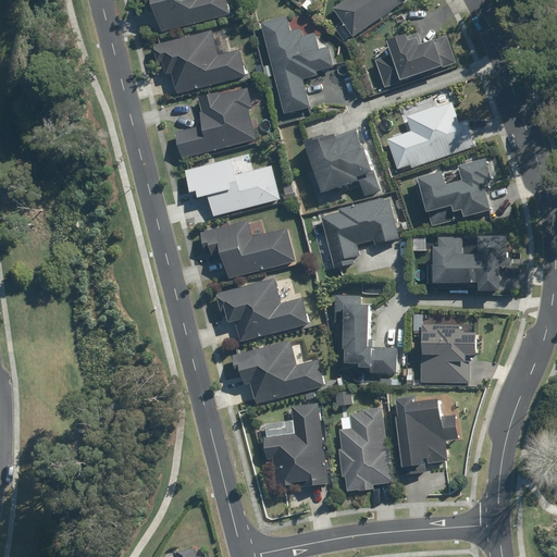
[(148,0),(151,10),(156,9),(161,32),(234,15),(230,0),(148,0)]
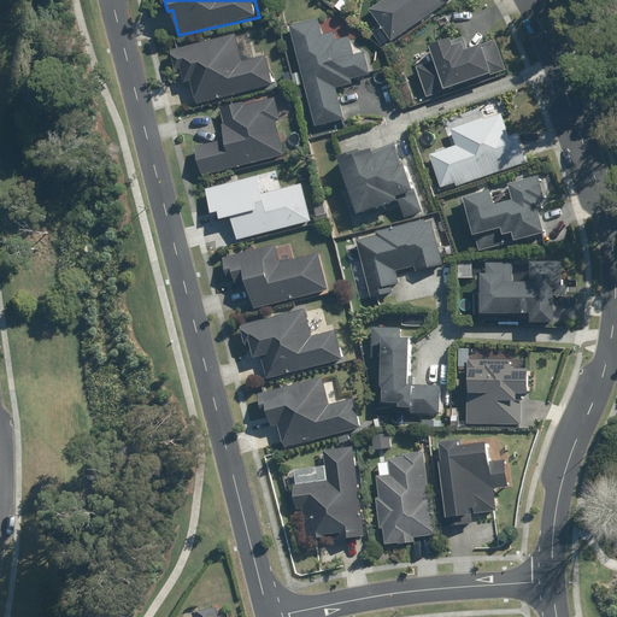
[(393,42),(450,0),(386,0),(370,12),(393,42)]
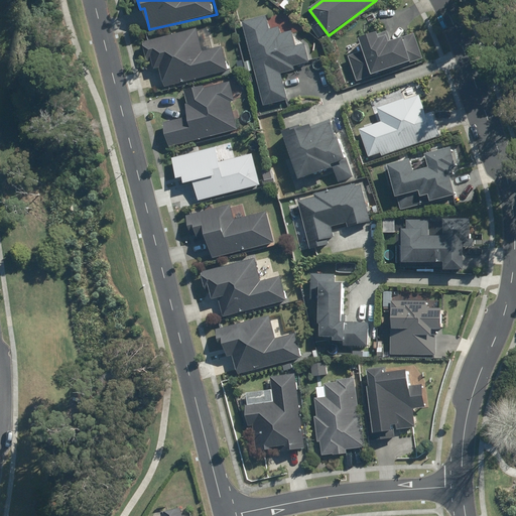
[(266,16),(244,21),(264,107),(288,101),(281,75),(296,72),(295,68),(313,63),(308,43),(298,46),(294,31),(283,34),(281,27),(270,30),(266,16)]
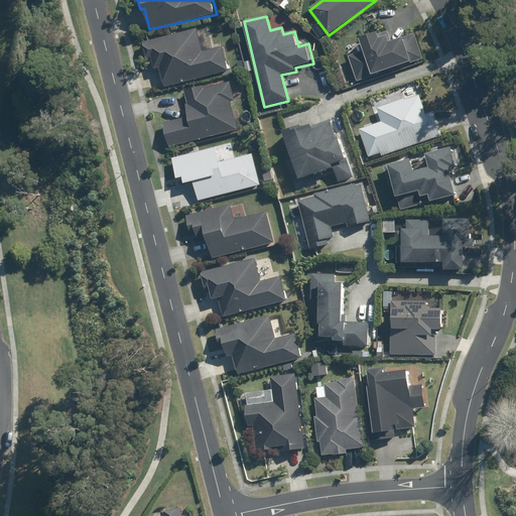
[(140,43),(143,54),(145,65),(152,63),(154,69),(160,68),(164,89),(229,74),(224,47),(204,51),(199,30),(140,43)]
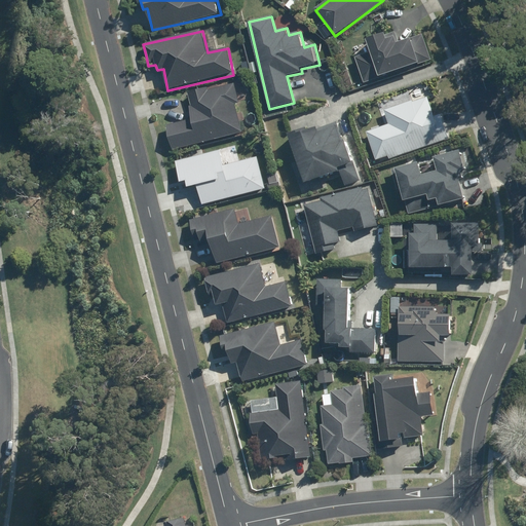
[(369,42),(352,48),(365,84),(433,62),(424,34),(399,42),(396,33),(386,36),(385,33),(367,39),(369,42)]
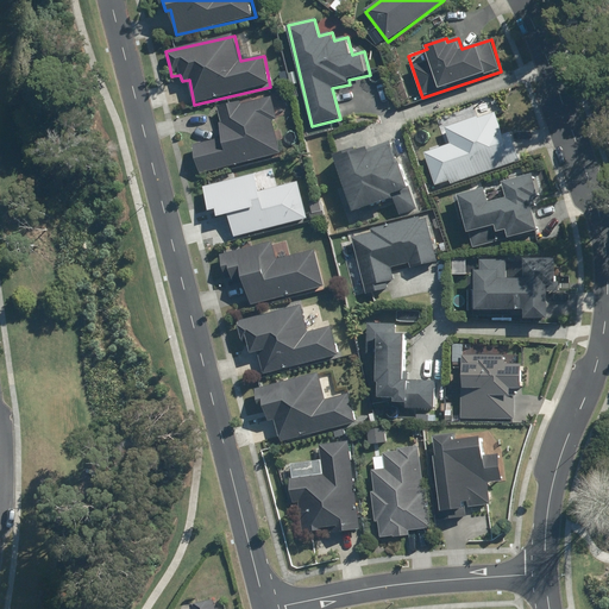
[(190,146),(199,175),(278,155),(271,124),(276,121),(270,96),(242,105),(240,99),(227,101),(233,123),(220,126),(224,137),(212,140),(190,146)]
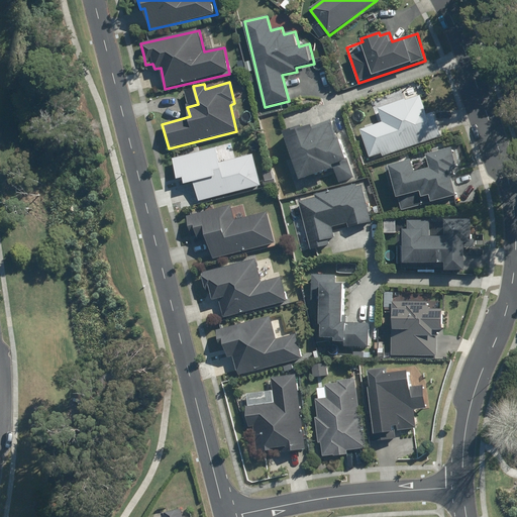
[(422,95),(379,109),(383,123),(362,130),(370,158),(382,153),(383,156),(444,136),(443,131),(450,129),(444,108),(428,113),(422,95)]
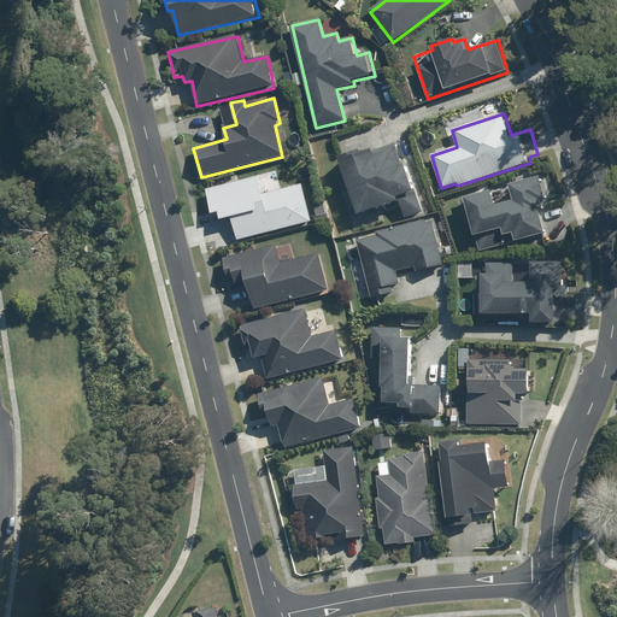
[(360,150),(339,157),(350,191),(344,192),(354,228),(382,219),(381,215),(401,209),(405,219),(424,213),(416,187),(412,188),(398,141),(360,153),(360,150)]
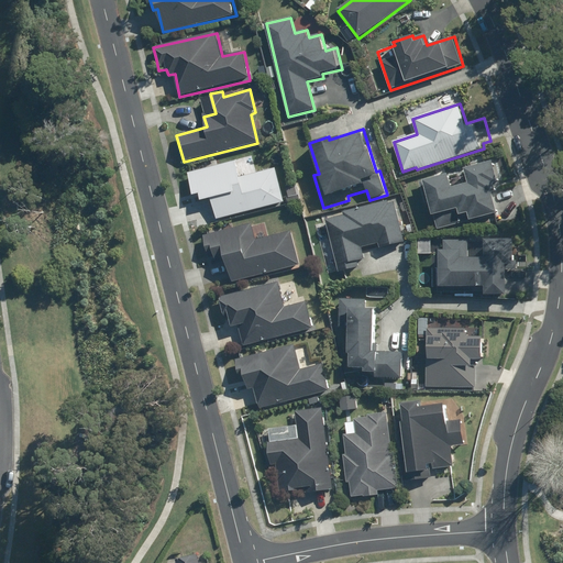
[(194,195),(199,194),(200,200),(211,197),(217,216),(217,219),(285,201),(276,167),(254,173),(251,161),(236,165),(235,159),(187,173),(194,195)]
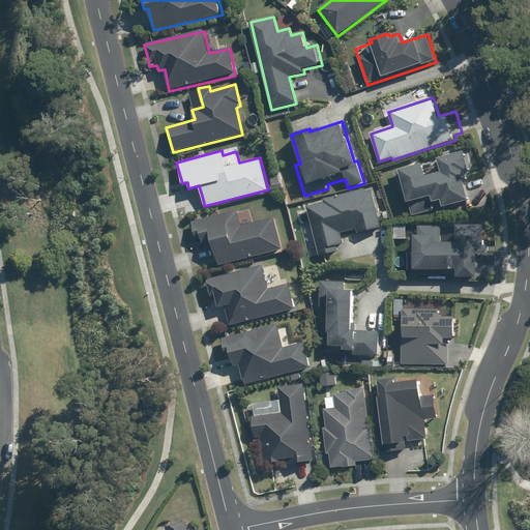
[(422,165),(400,171),(408,203),(432,197),(433,201),(440,199),(442,208),(471,201),(465,175),(471,173),(465,150),(437,157),(442,173),(427,177),(422,165)]
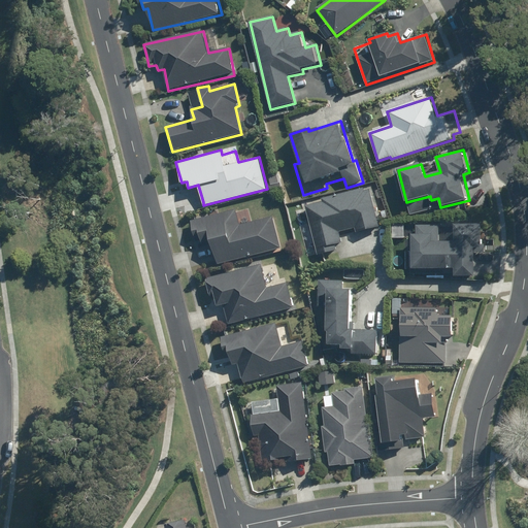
[(295,209),(306,256),(330,251),(329,248),(341,244),(338,232),(355,228),(356,232),(381,227),(371,188),(305,203),(306,207),(295,209)]
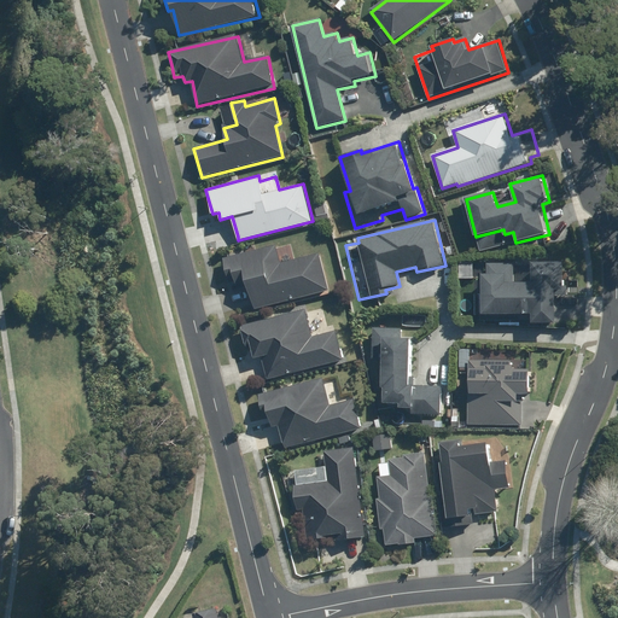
[(327,292),(318,252),(295,257),(291,243),(222,258),(227,277),(233,274),(234,280),(245,278),(252,309),(327,292)]
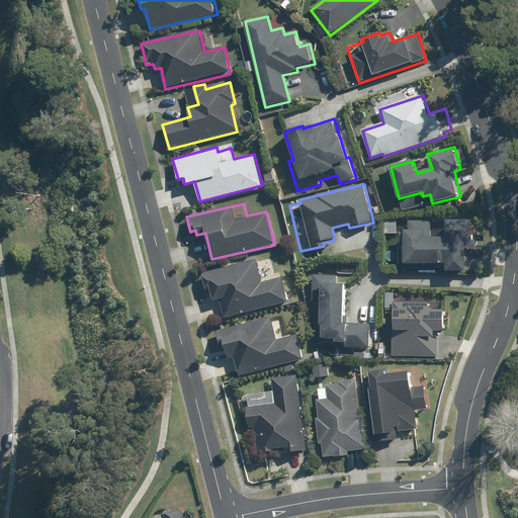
[(398,247),(398,263),(446,263),(446,270),(484,270),(484,248),(475,248),(475,217),(409,217),(409,231),(406,231),(406,247),(398,247)]
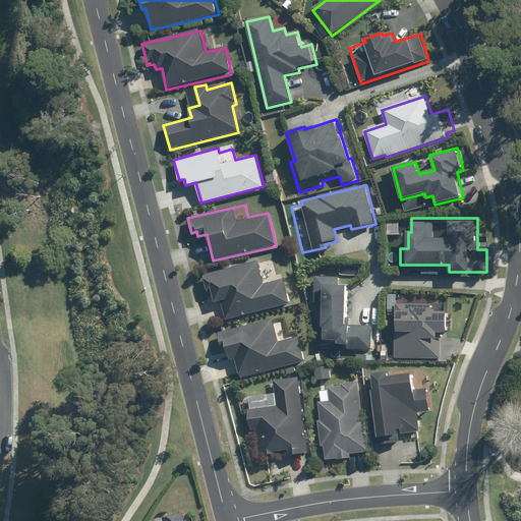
[(400,223),(388,223),(388,236),(400,235),(400,223)]
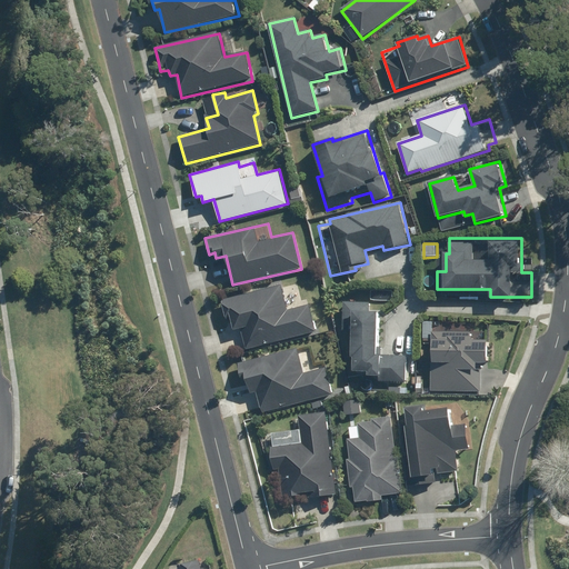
[(282,283),(221,300),(228,323),(232,322),(235,331),(241,329),(247,351),(316,332),(307,299),(302,300),(298,283),(283,287),(282,283)]
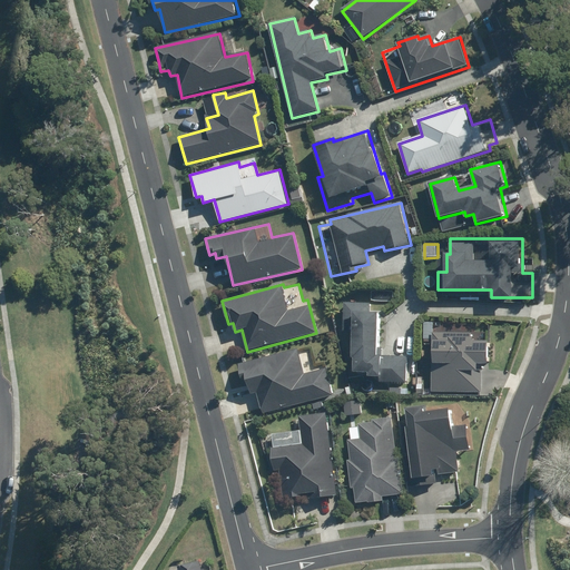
[(381,355),(381,311),(372,311),(372,303),(345,303),(344,324),(354,324),(354,373),(371,373),(371,377),(382,377),(382,384),(411,384),(411,355),(381,355)]
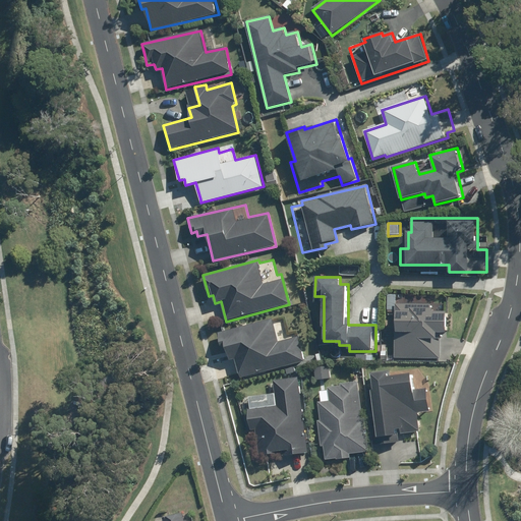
[(432,299),(398,297),(396,358),(438,360),(439,334),(445,334),(446,310),(432,310),(432,299)]
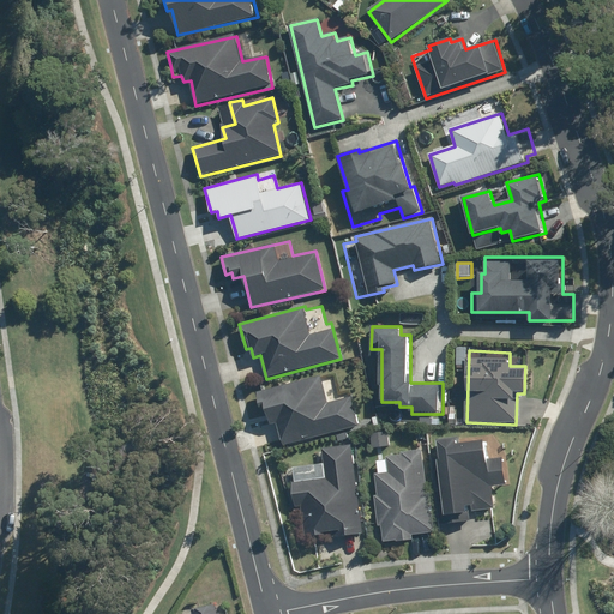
[(259,392),(263,405),(268,404),(274,425),(278,422),(283,440),(284,446),(361,426),(351,392),(343,395),(338,375),(326,379),(325,374),(259,392)]
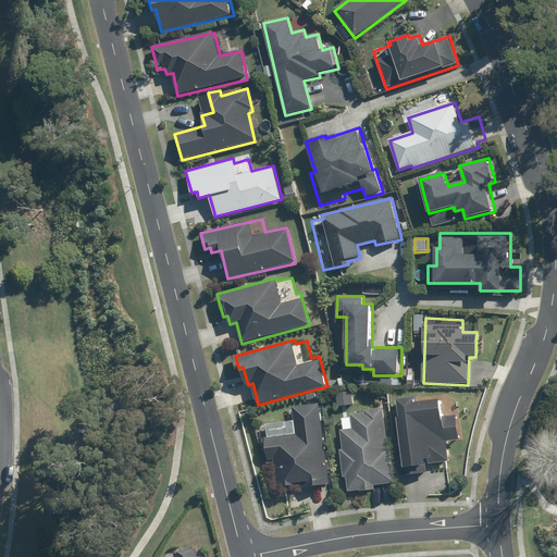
[(400,398),(404,467),(404,473),(428,472),(428,466),(447,465),(446,441),(459,440),(458,416),(442,417),(441,400),(416,401),(416,398),(400,398)]
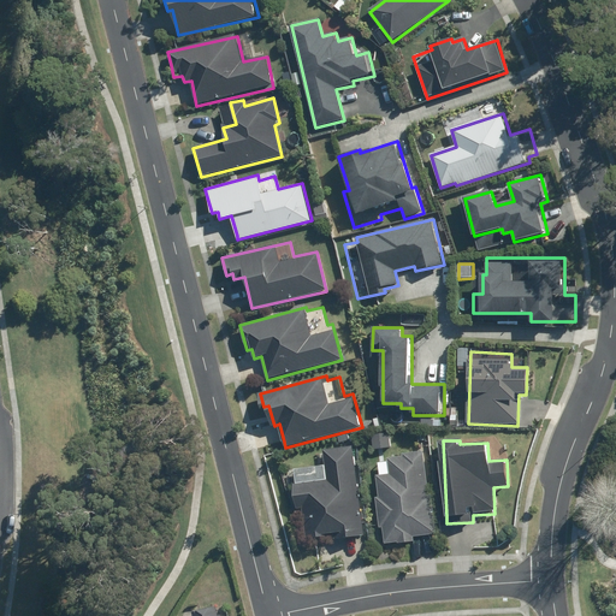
[(366,534),(354,445),(325,450),(327,466),(296,469),(298,484),(294,484),(296,508),(308,505),(312,535),(337,532),(338,538),(366,534)]
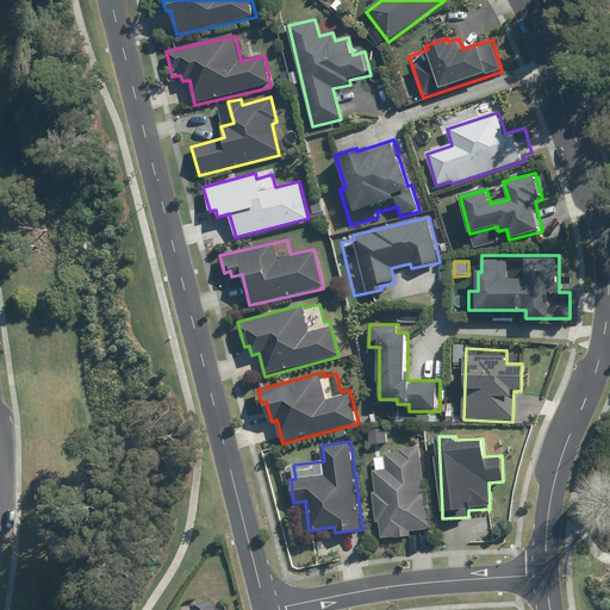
[(431,529),(421,446),(385,450),(386,468),(373,470),(375,493),(373,495),(377,523),(380,522),(383,539),(412,535),(412,531),(431,529)]
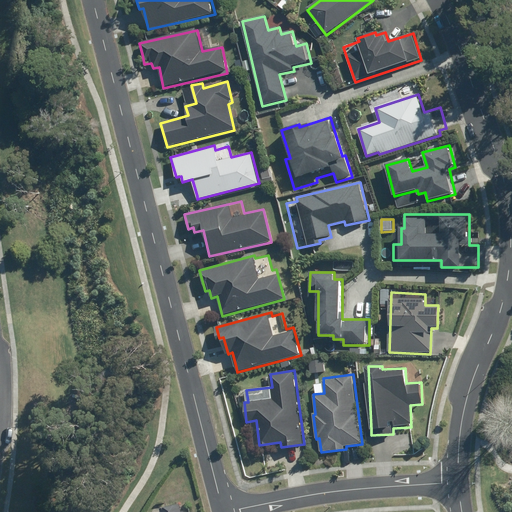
[(181,511),(178,501),(160,506),(161,511),(181,511)]
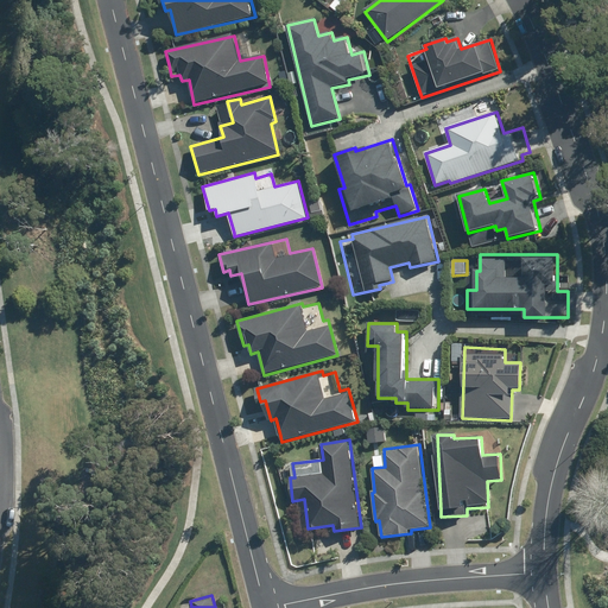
All buildings are outlined.
